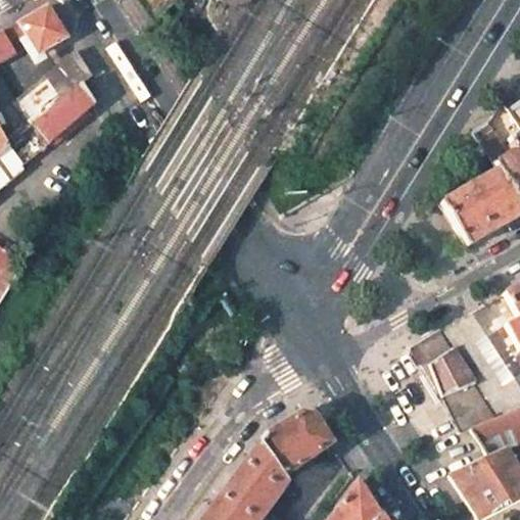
[(69,35),(49,4),(20,20),(35,43),(40,51),(69,35)]
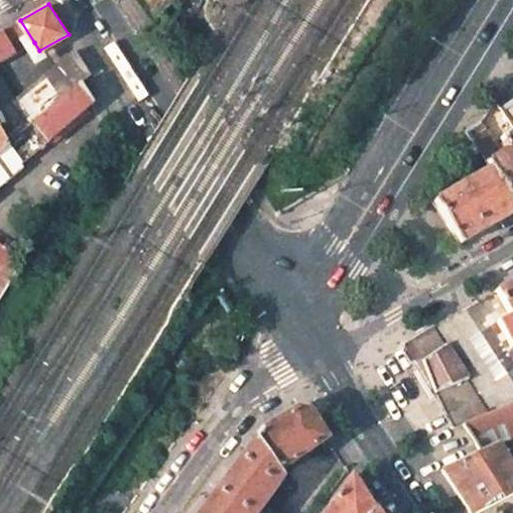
[(34,42),(20,20),(5,28),(18,51),(34,42)]
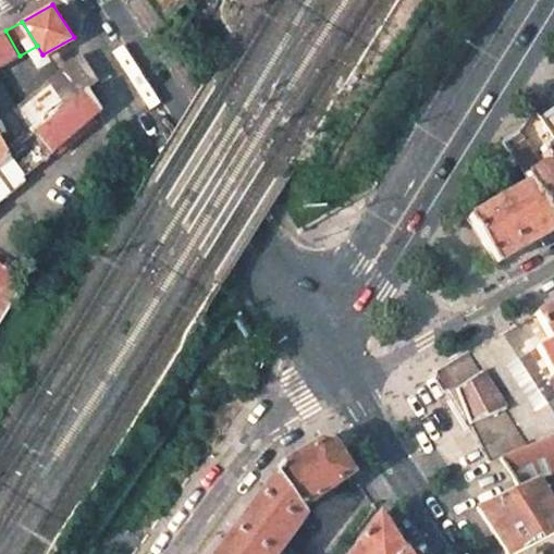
[(0,66),(20,56),(5,31),(0,34),(0,66)]
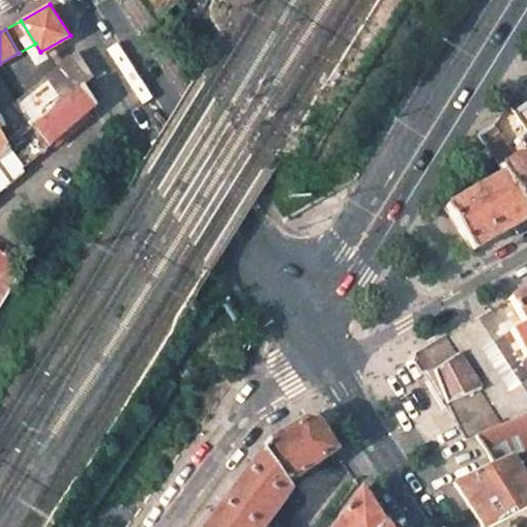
[(95,75),(79,50),(59,66),(17,101),(32,127),(36,124),(85,83),(95,75)]
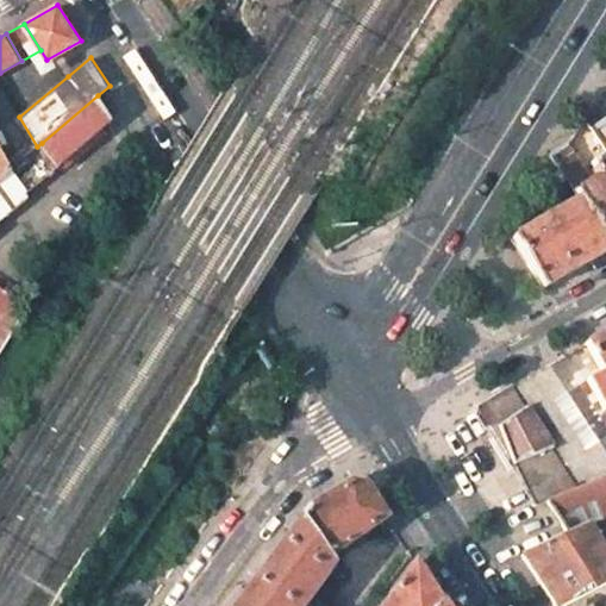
[(19,117),(0,82),(0,147),(12,168),(37,147),(19,117)]
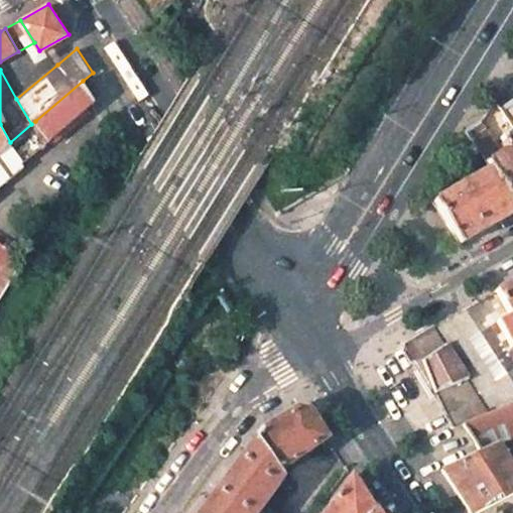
[(95,100),(83,81),(35,121),(50,138),(95,100)]
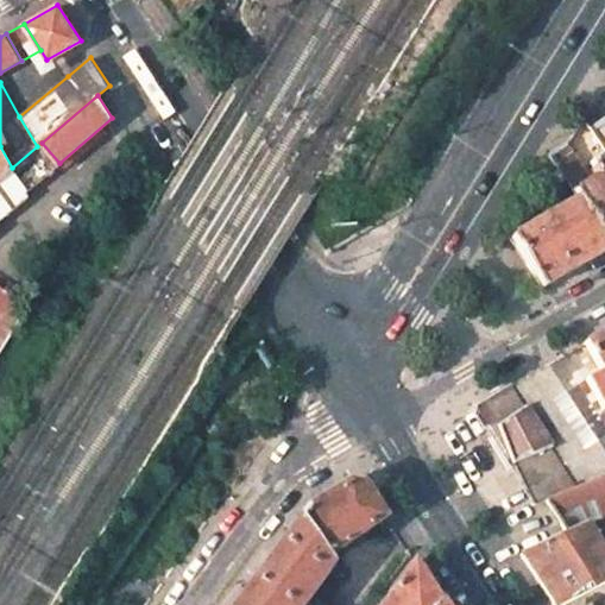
[(37,146),(12,168),(10,169),(31,194),(63,168),(60,163),(42,143),(37,146)]
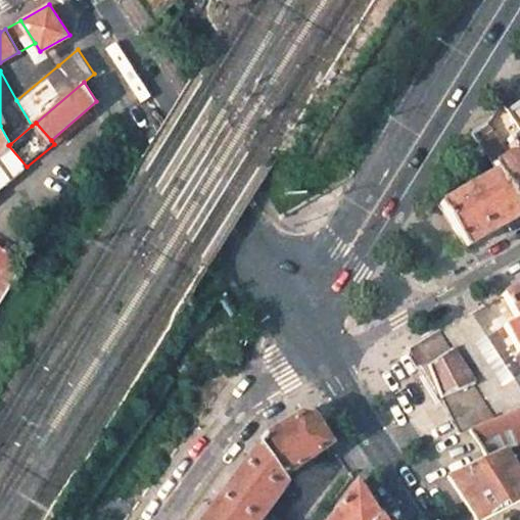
[(0,126),(0,152),(8,145),(10,144),(0,126)]
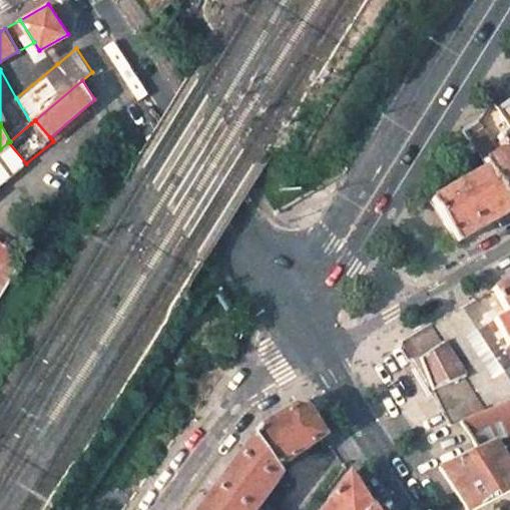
[(499,151),(487,159),(491,165),(509,195),(509,128),(498,136),(505,147),(499,151)]
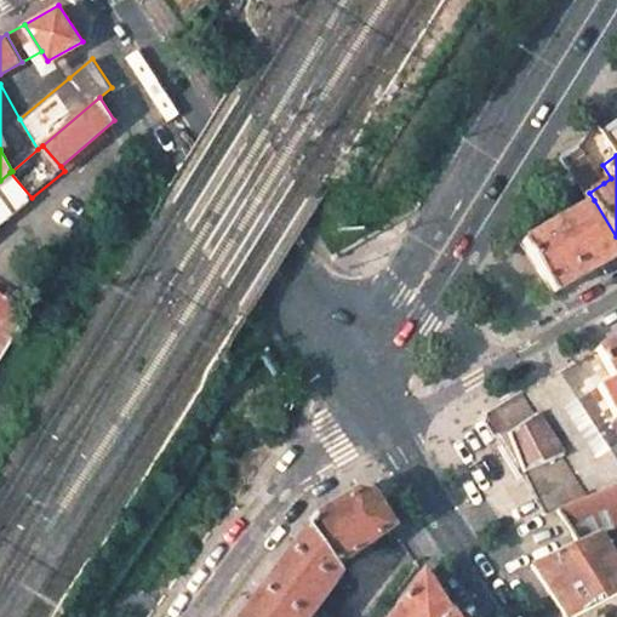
[(0,230),(1,232),(36,203),(32,198),(10,172),(0,181),(0,230)]
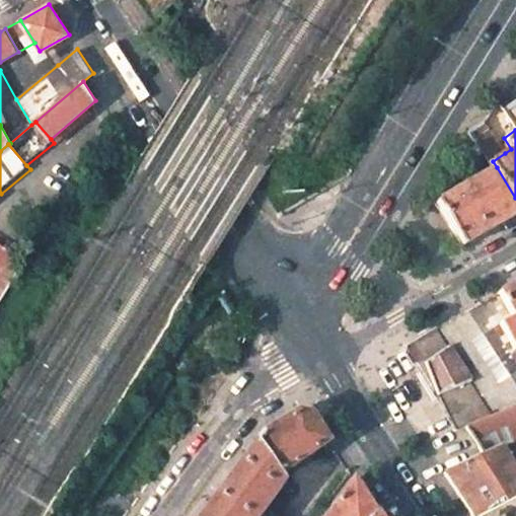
[(451,194),(439,201),(449,216),(466,242),(515,214),(515,198),(497,167),(483,175),(451,194)]
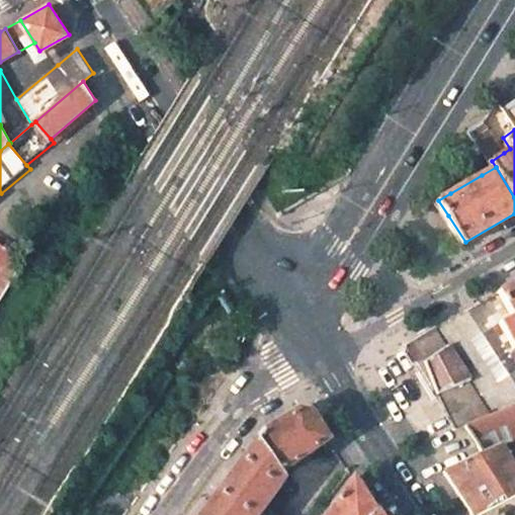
[(29,254),(1,237),(0,238),(0,280),(4,284),(9,287),(29,254)]
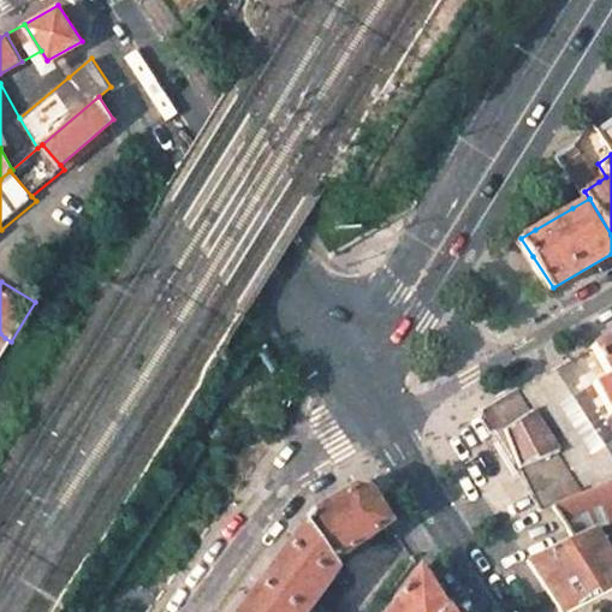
[(0,358),(11,342),(5,338),(0,333),(0,358)]
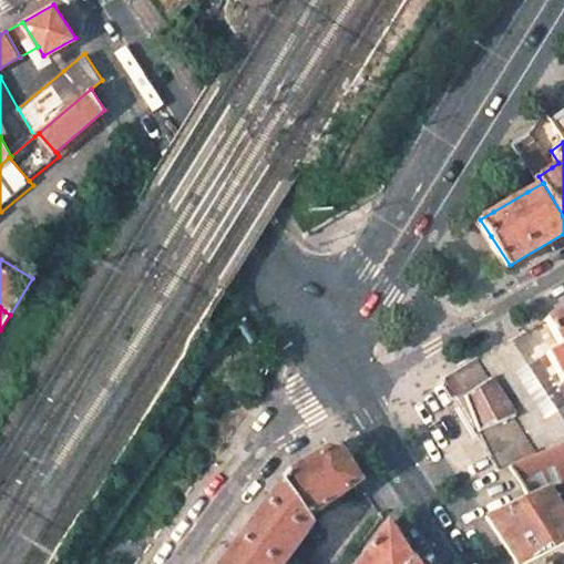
[(563,308),(549,317),(563,344),(563,308)]
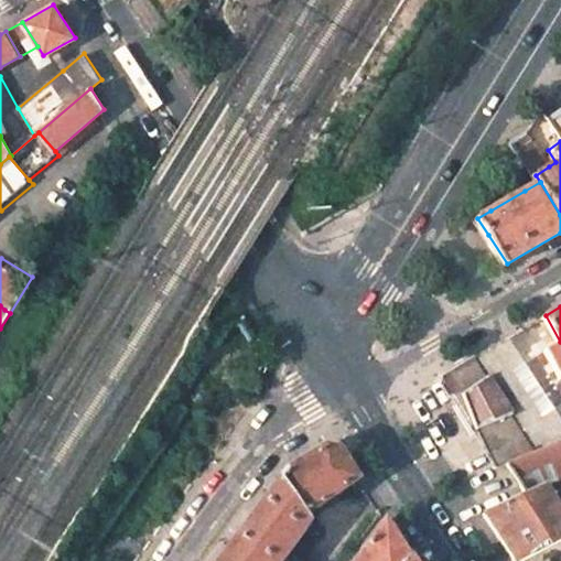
[(560,342),(546,315),(450,370),(464,391),(478,427),(497,464),(508,461),(560,439),(560,342)]
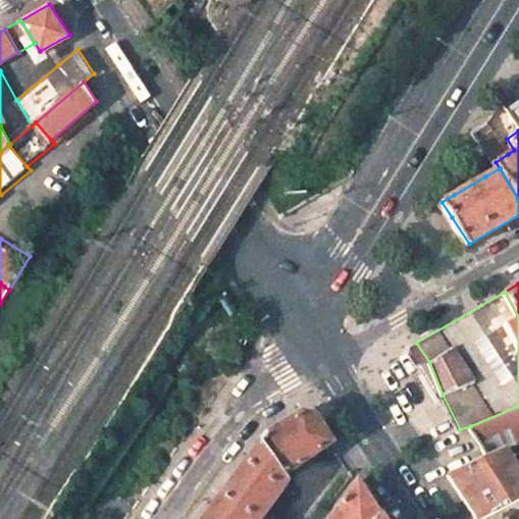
[(518,406),(470,426),(488,455),(462,467),(449,472),(479,518),(481,518),(518,498),(518,406)]
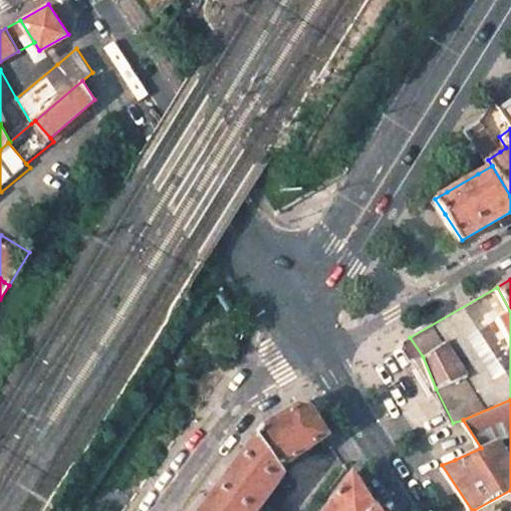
[(510,490),(474,510),(510,510),(510,490)]
